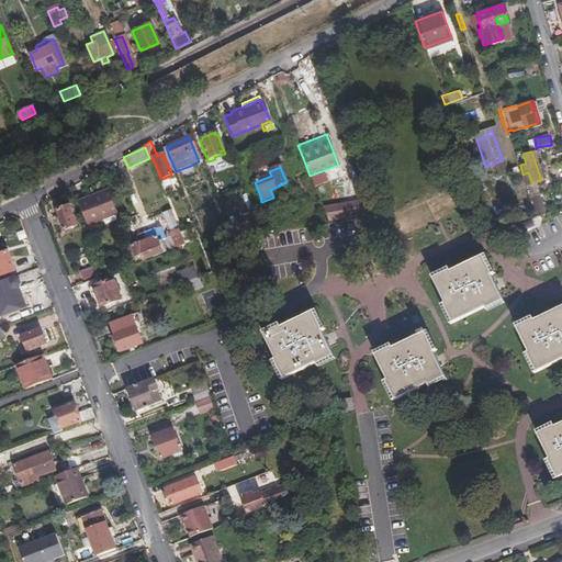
[(317,197),(310,176),(303,179),(311,199),(317,197)]
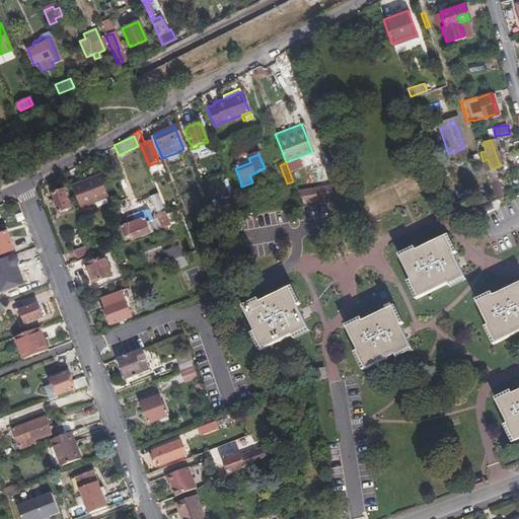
[(105,192),(97,171),(71,182),(79,203),(105,192)]
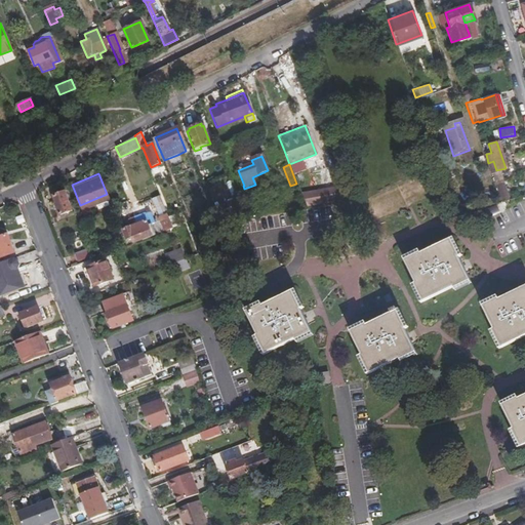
[(508,197),(500,178),(494,179),(500,199),(508,197)]
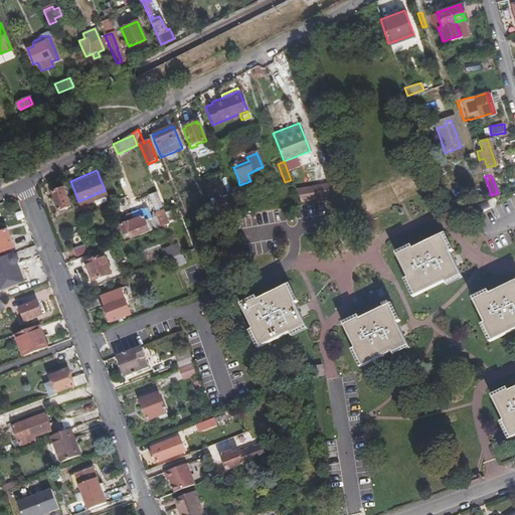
[(333,184),(296,191),(301,203),(338,196),(333,184)]
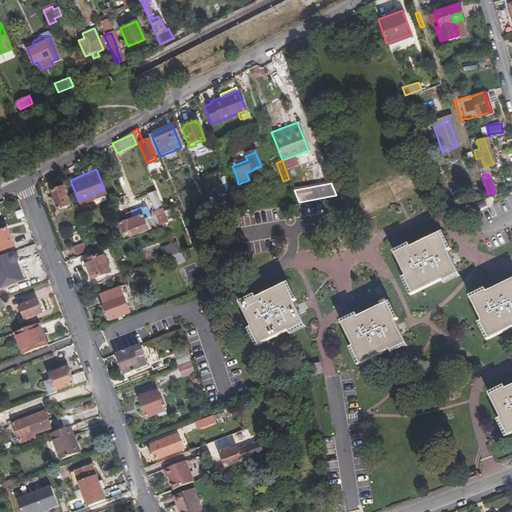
[(61,187),(52,191),(54,197),(53,199),(57,209),(68,205),(61,187)]
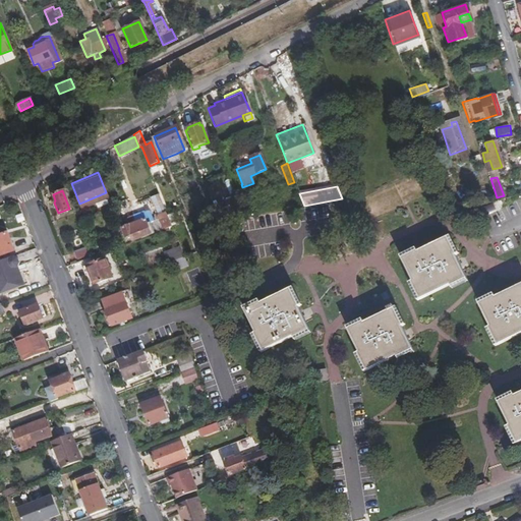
[(151,196),(159,216),(166,213),(158,194),(151,196)]
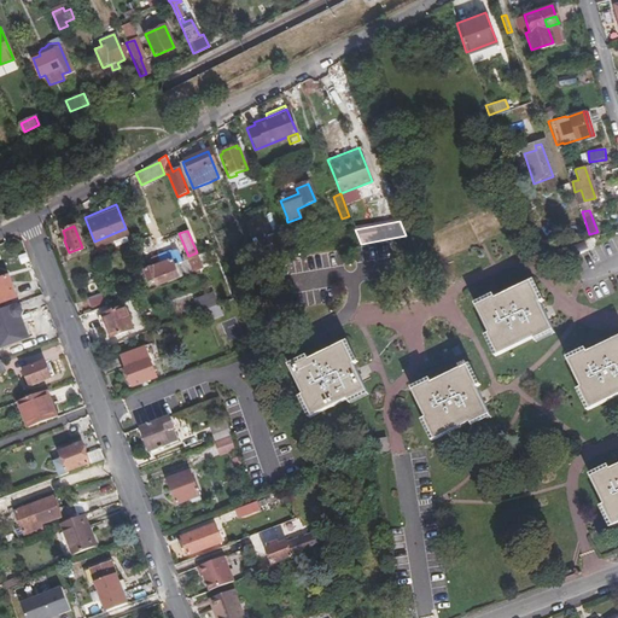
[(576,256),(589,250),(586,242),(571,248),(576,256)]
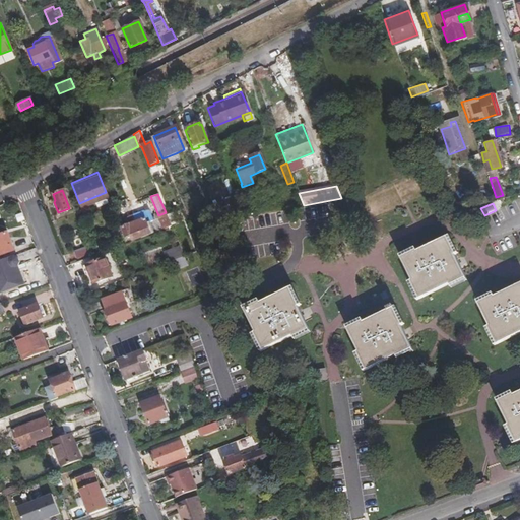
[(305,206),(304,220),(323,221),(324,207),(305,206)]
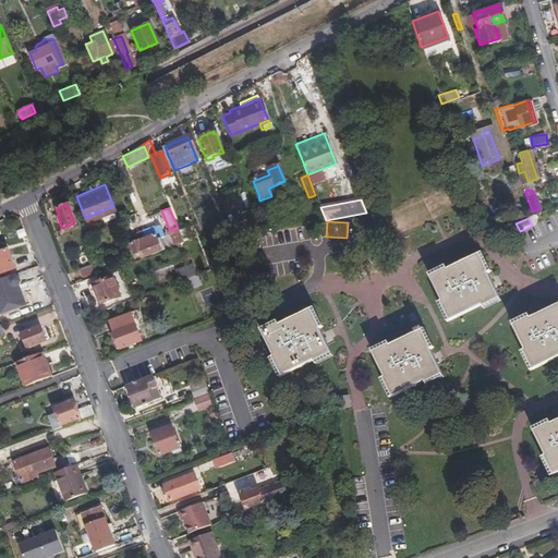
[(148,249),(150,254),(183,242),(178,228),(170,231),(171,234),(158,240),(154,228),(137,234),(140,240),(131,243),(134,254),(148,249)]
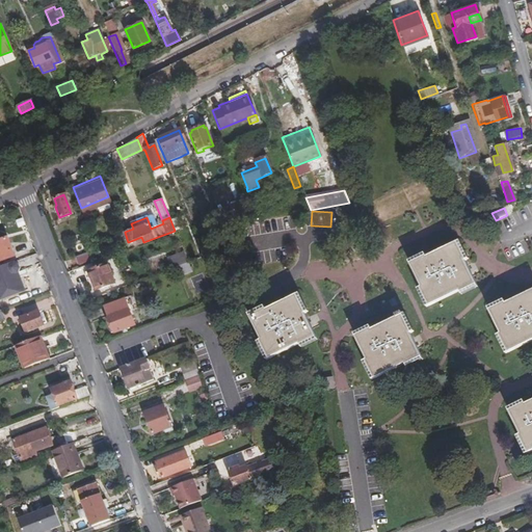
[(0,260),(14,256),(6,238),(0,239),(0,260)]
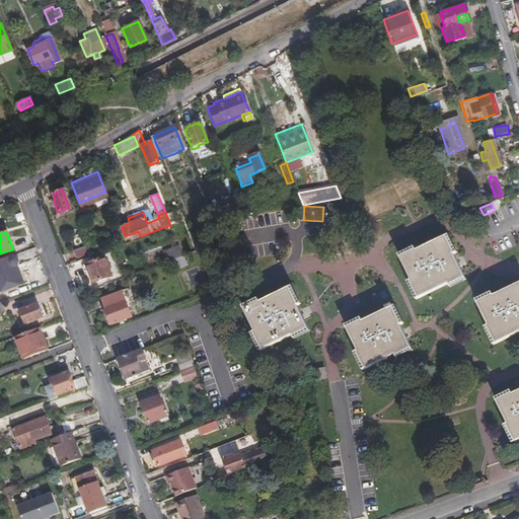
[(447,234),(445,235),(453,253),(455,252),(447,234)]
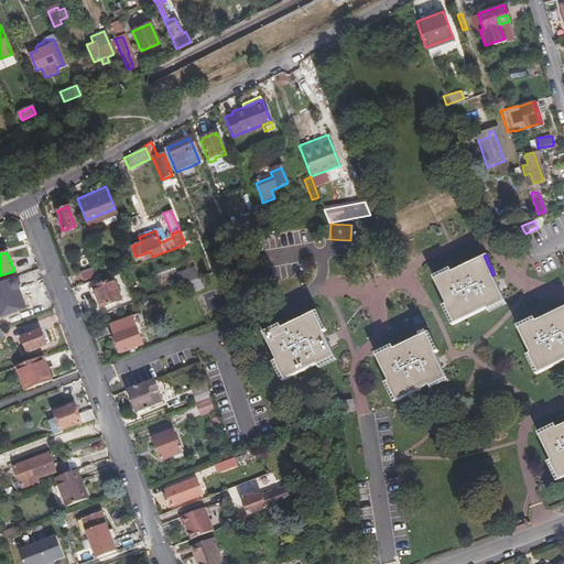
[(492,275),(484,256),(451,272),(449,271),(433,279),(445,304),(444,305),(453,324),(486,308),(487,310),(503,302),(491,275),(492,275)]
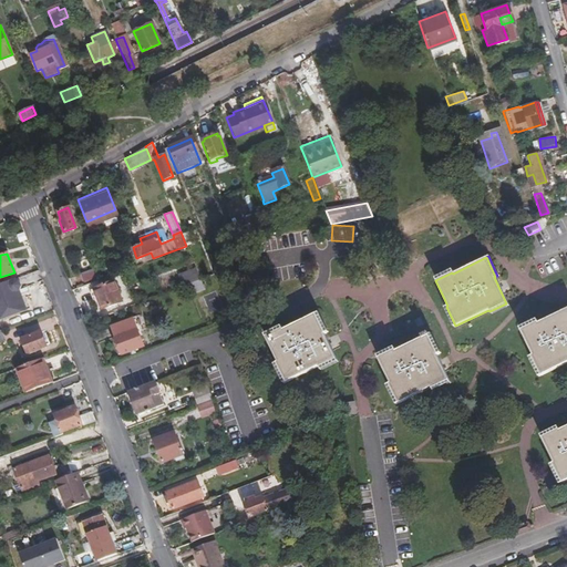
[(199,280),(195,268),(177,276),(182,287),(199,280)]
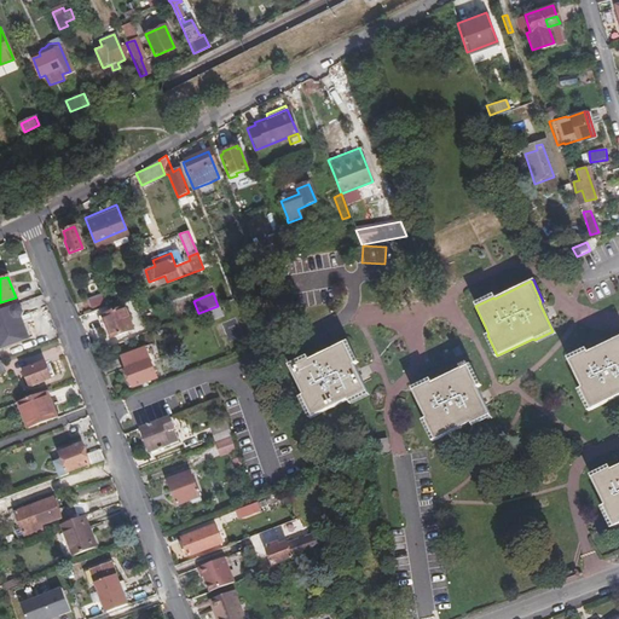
[(475,306),(493,298),(492,295),(474,304),(475,306)]
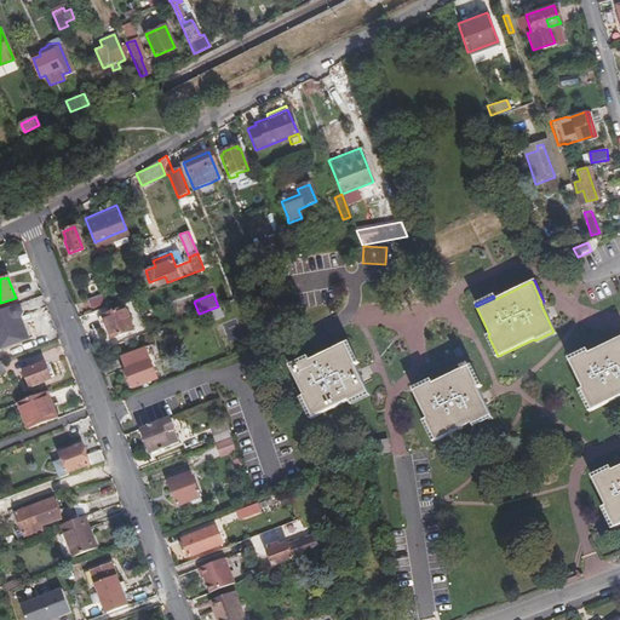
[(133,331),(126,308),(99,317),(108,340),(133,331)]
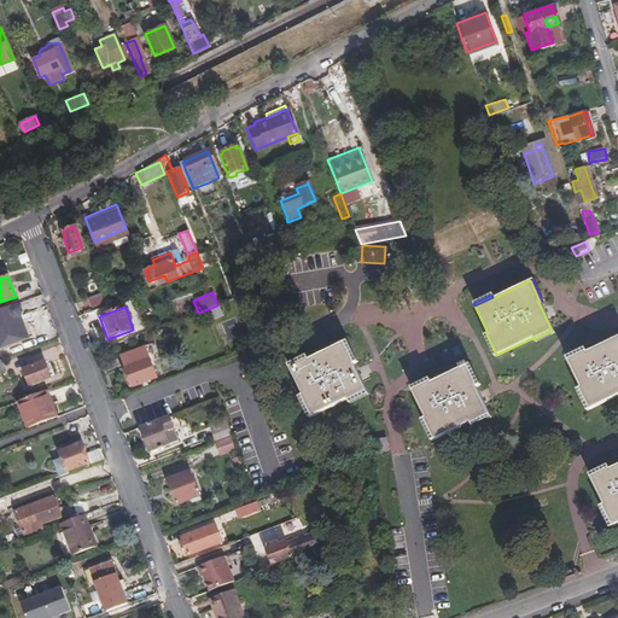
[(6,321),(18,354),(38,347),(25,314),(6,321)]
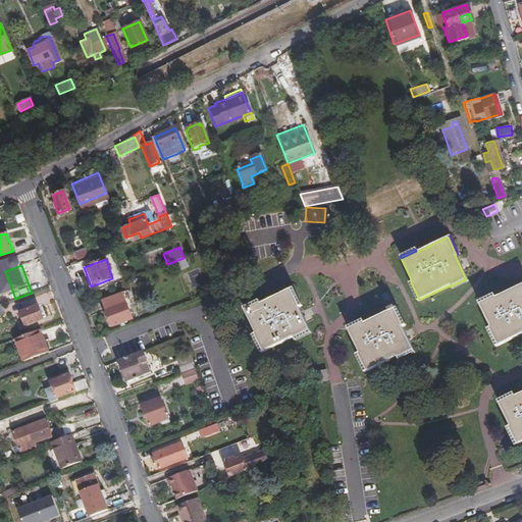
[(466,279),(451,286),(452,289),(467,280),(466,279)]
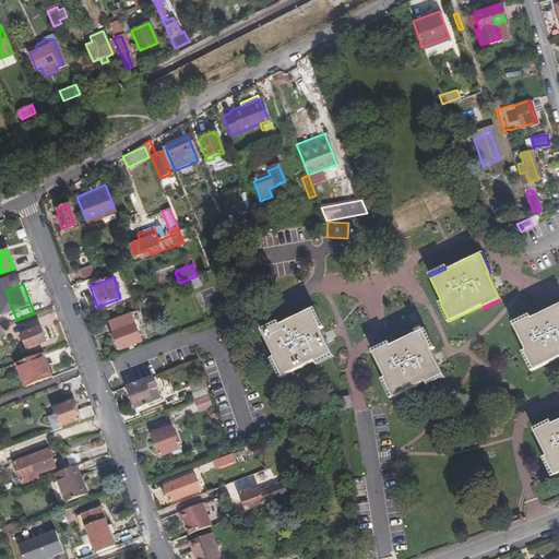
[(449,321),(440,302),(438,304),(447,322),(449,321)]
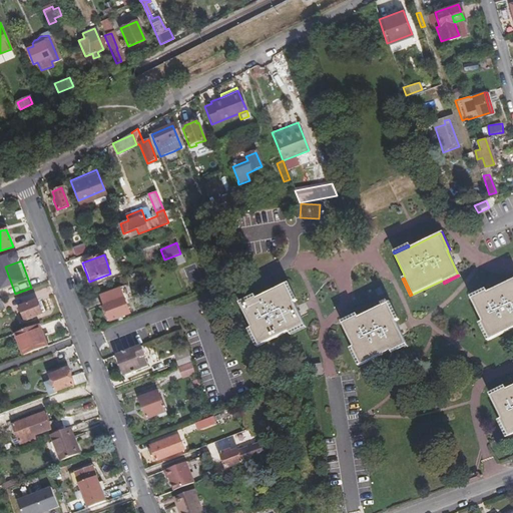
[(489,340),(512,328),(512,281),(487,294),(486,292),(471,299),(482,322),(481,322),(489,340)]
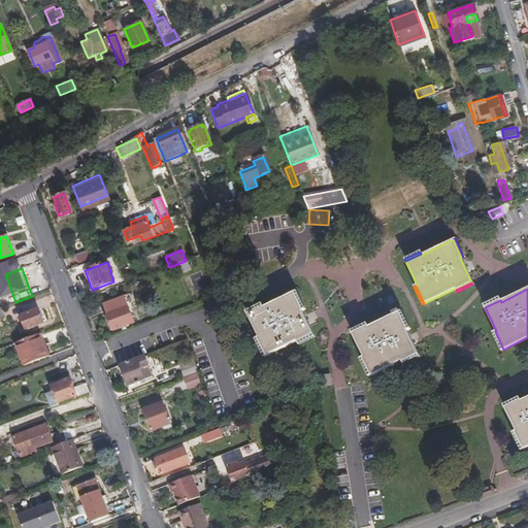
[(295,293),(302,310),(304,309),(296,292),(295,293)]
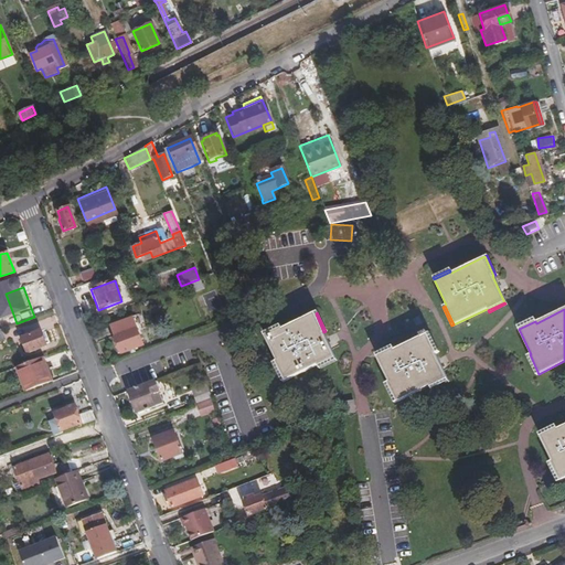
[(318,366),(334,358),(322,332),(323,332),(316,313),(281,329),(280,328),(264,336),(276,362),(275,362),(284,382),(318,365),(318,366)]
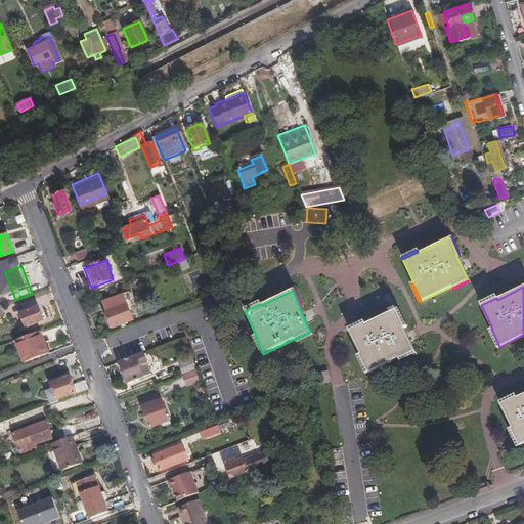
[(132,319),(128,309),(122,294),(101,302),(112,328),(132,319)]
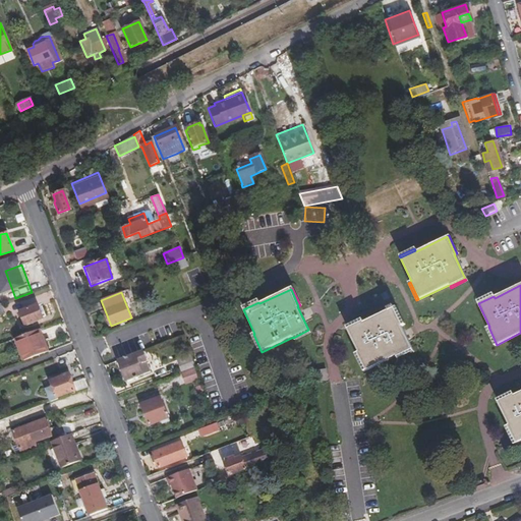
[(477,300),(478,303),(494,296),(493,293),(477,300)]
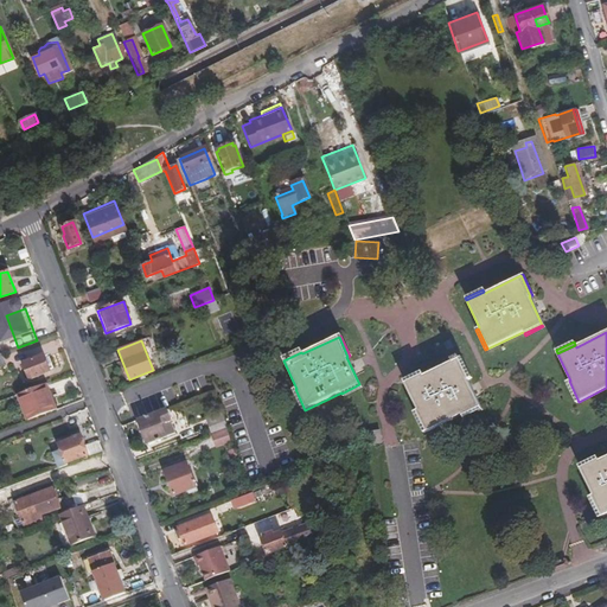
[(282,358),(283,360),(301,352),(300,350),(282,358)]
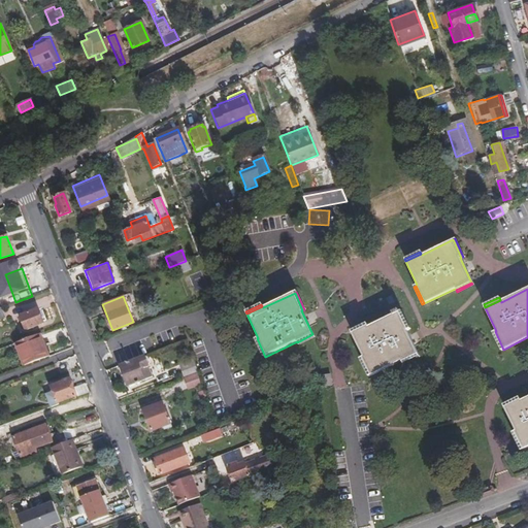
[(38,308),(20,315),(25,329),(44,323),(38,308)]
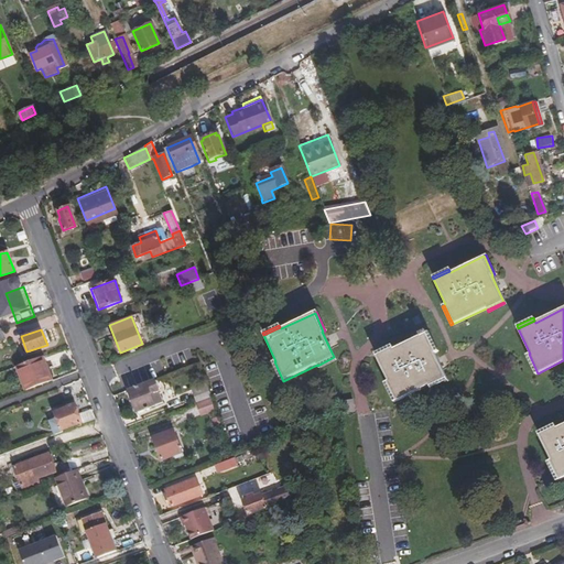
[(436,353),(426,334),(425,331),(419,334),(420,336),(393,349),(392,348),(376,356),(388,381),(387,382),(397,401),(430,386),(430,387),(446,379),(434,354),(436,353)]
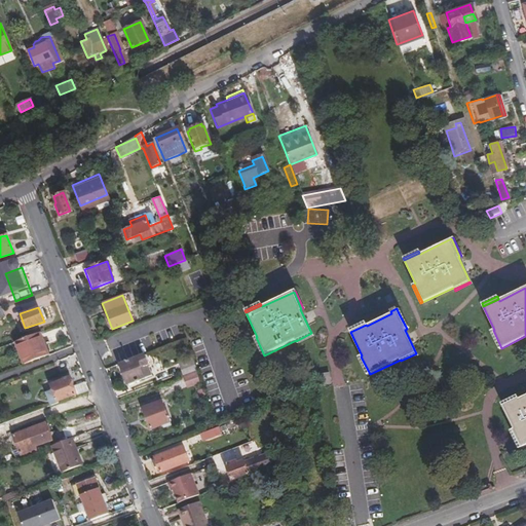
[(398,311),(407,329),(409,328),(400,310),(398,311)]
